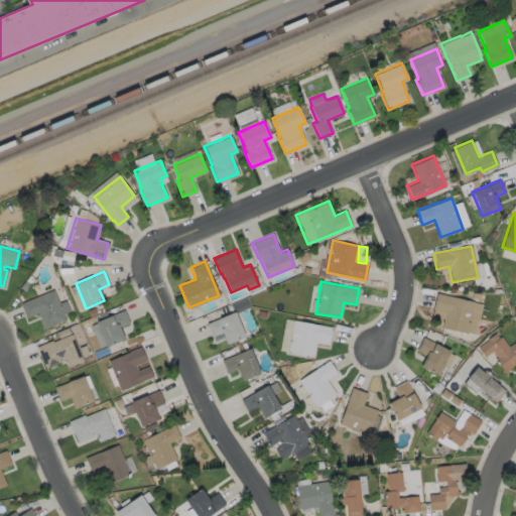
[(52,289),(58,303),(66,300),(70,310),(62,313),(66,319),(43,329),(37,312),(25,317),(19,303),(52,289)]
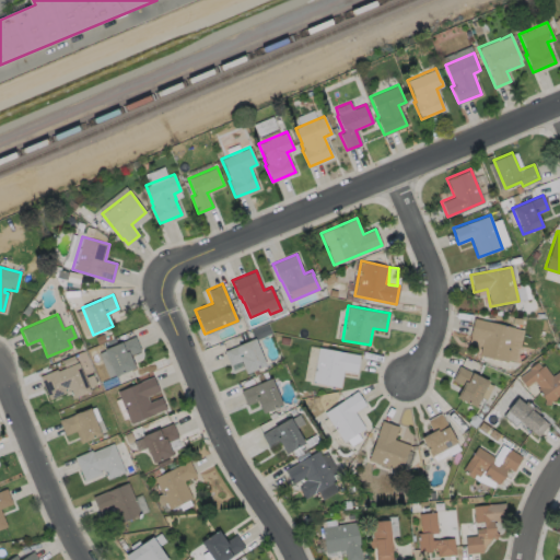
[(514,327),(506,361),(479,354),(480,347),(468,343),(474,318),(514,327)]
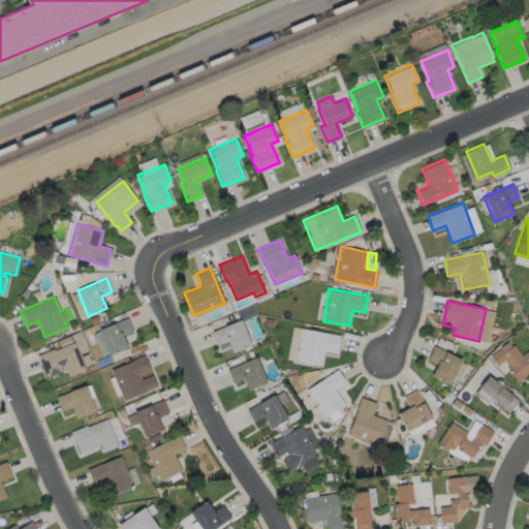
[(127,346),(109,354),(97,330),(127,317),(132,331),(122,335),(127,346)]
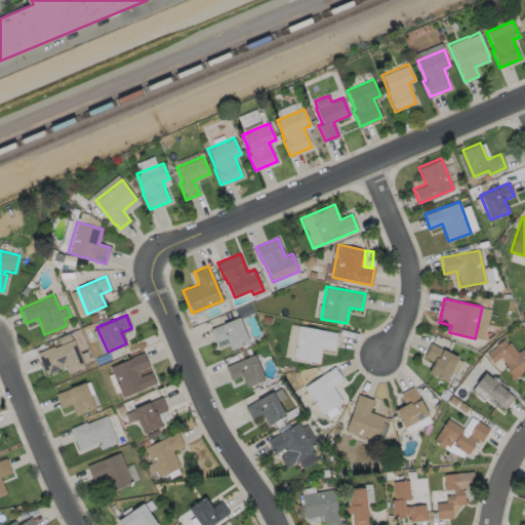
[(238,316),(249,341),(231,350),(226,337),(215,342),(209,328),(238,316)]
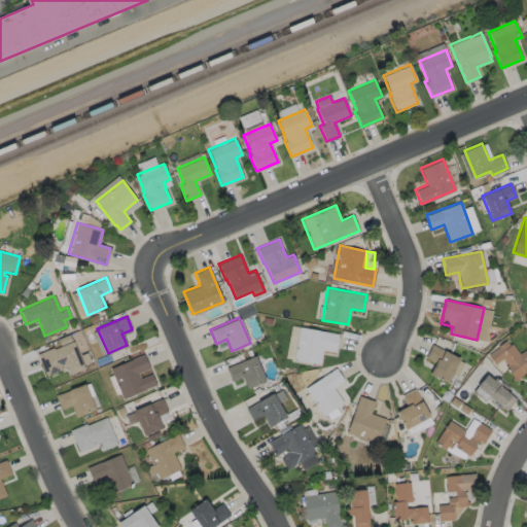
[(285,357),(293,358),(300,326),(291,325),(285,357)]
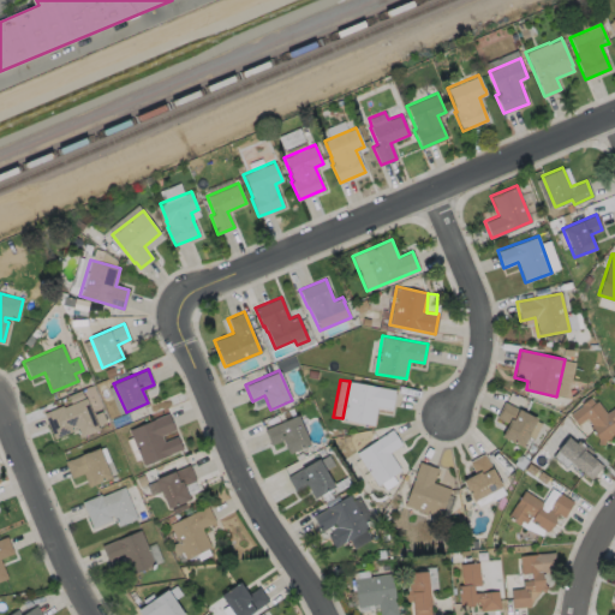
[(394,389),(390,408),(376,406),(372,425),(342,419),(348,381),(394,389)]
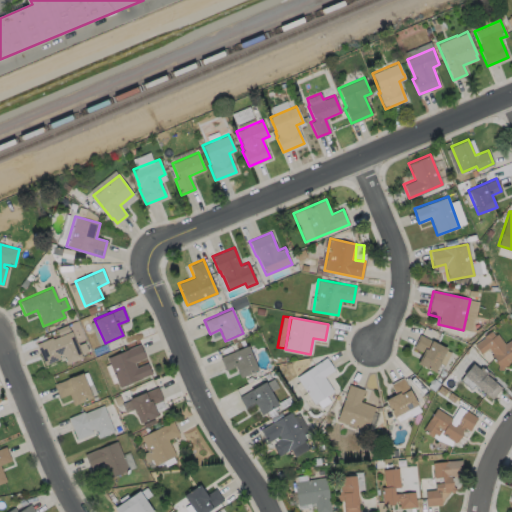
[(491,330),(494,335),(496,333),(504,344),(511,338),(511,362),(510,360),(508,363),(507,364),(505,366),(503,366),(502,370),(497,369),(497,365),(490,356),(492,354),(488,348),(480,354),(473,345),(483,337),(482,336),(491,330)]
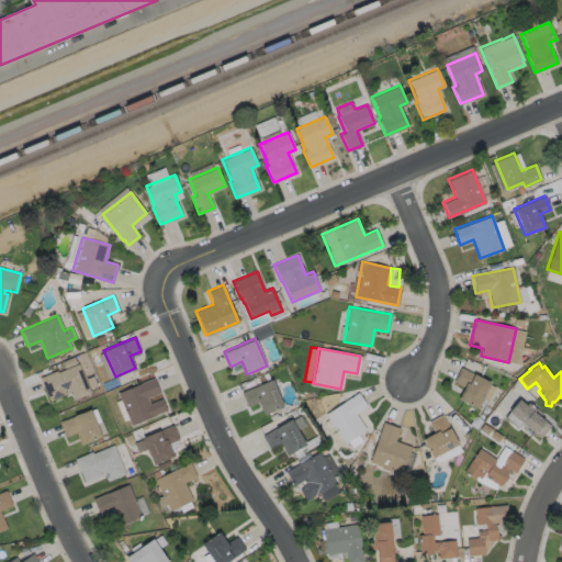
[(78,363),(90,393),(72,400),(68,389),(65,391),(66,394),(48,401),(40,378),(56,370),(57,372),(78,363)]
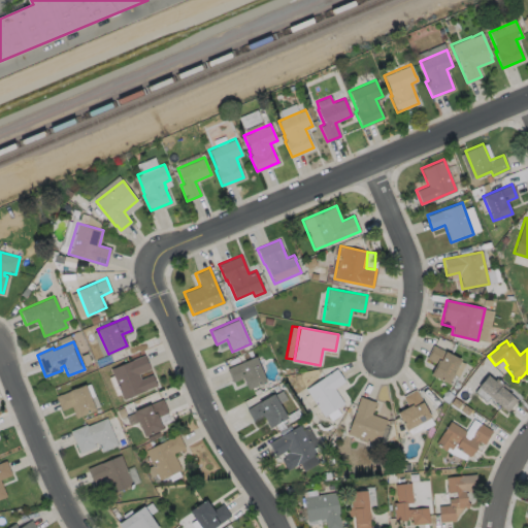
[(460,359),(448,384),(430,374),(435,363),(425,358),(432,344),(460,359)]
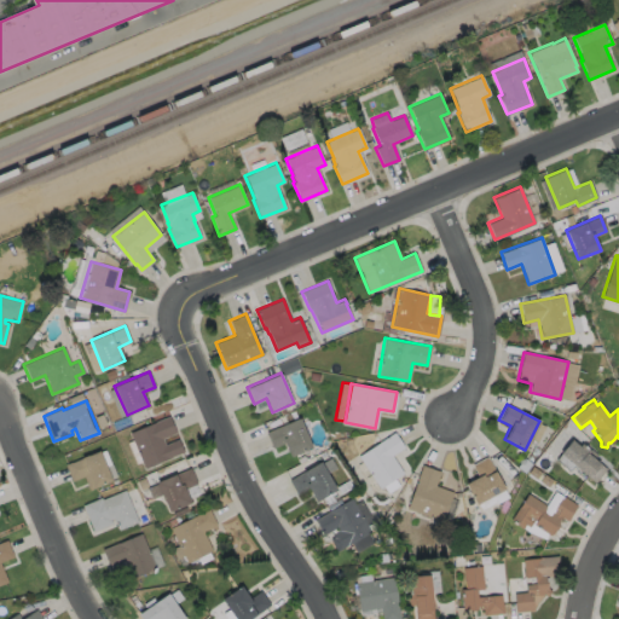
[(162,438),(165,444),(178,439),(183,451),(144,468),(129,432),(168,415),(175,432),(162,438)]
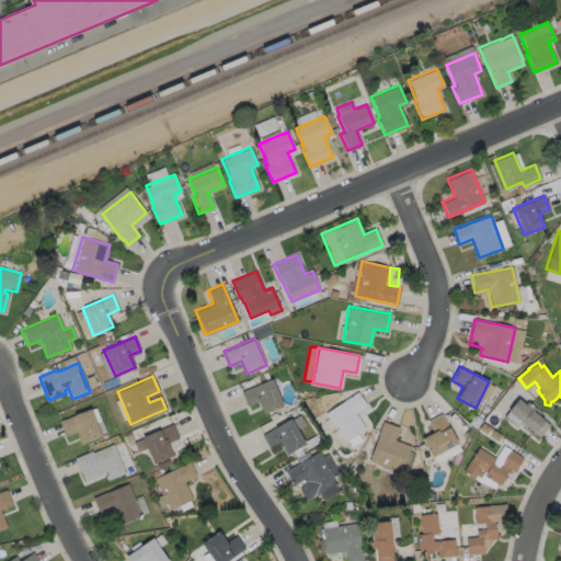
[(272,378),(283,405),(263,413),(258,401),(247,405),(241,391),(272,378)]
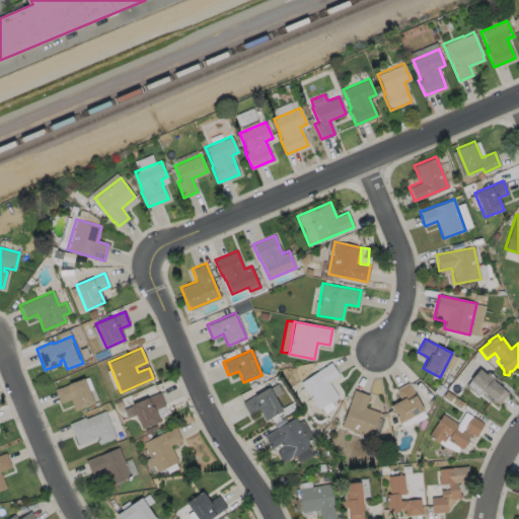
[(338,396),(318,410),(300,382),(330,362),(339,374),(328,381),(338,396)]
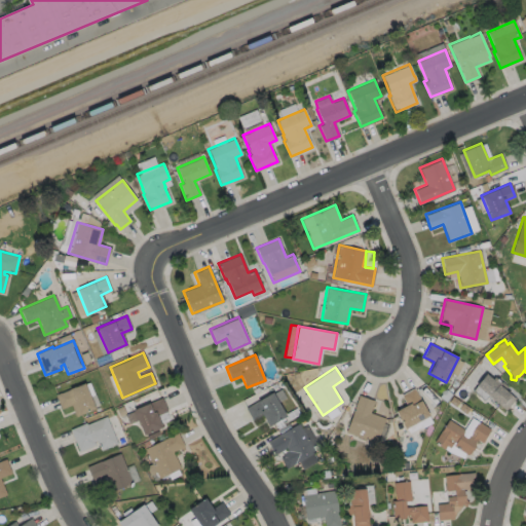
[(485,373),(492,379),(494,376),(501,382),(499,385),(509,392),(515,398),(504,410),(476,385),(485,373)]
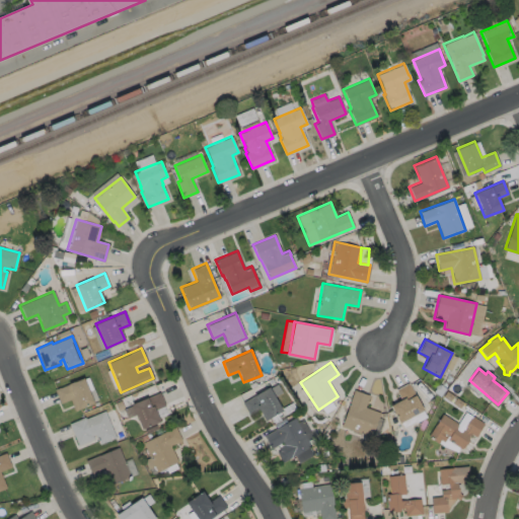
[(83,377),(93,402),(74,411),(69,399),(60,403),(54,389),(83,377)]
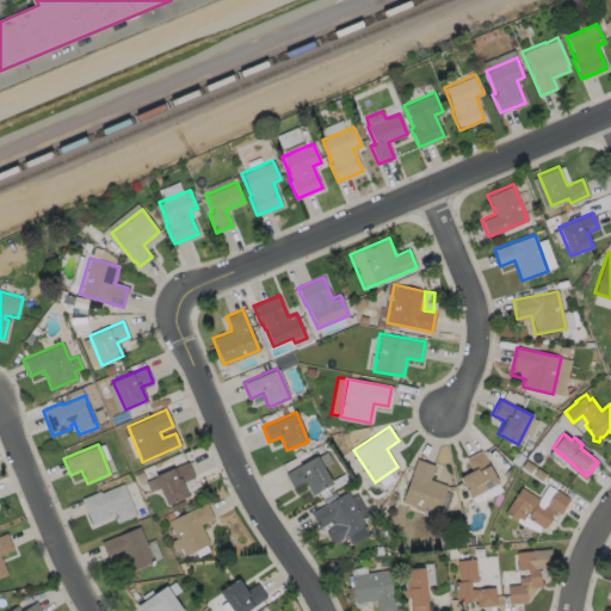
[(498,482),(470,498),(458,477),(471,470),(464,458),(481,450),(498,482)]
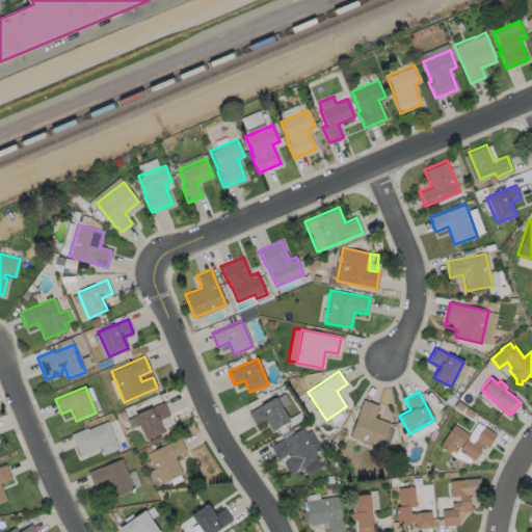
[(275,396),(289,420),(271,430),(265,419),(256,425),(248,413),(275,396)]
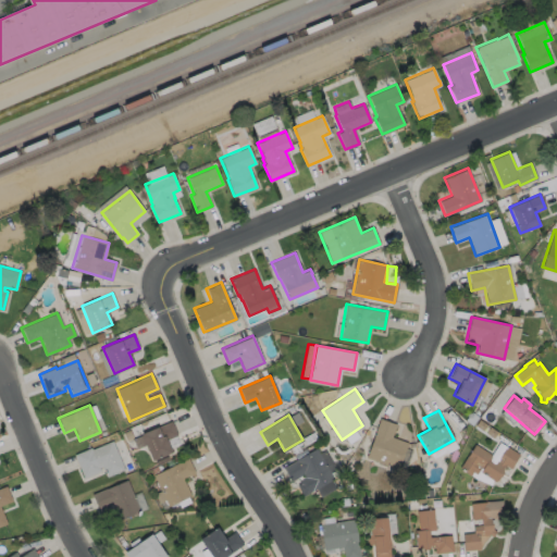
[(407,442),(397,468),(366,457),(380,418),(396,423),(392,436),(407,442)]
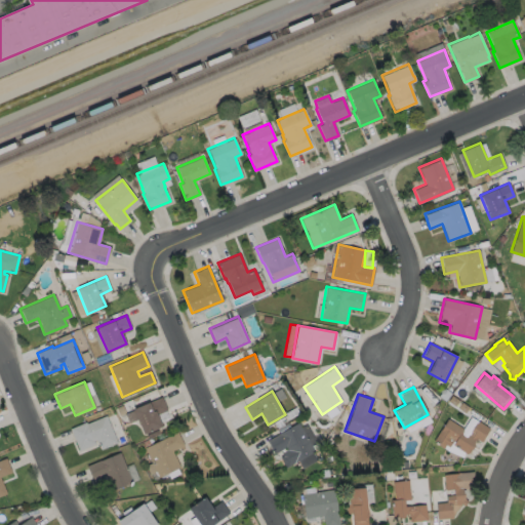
[(162,426),(144,434),(132,408),(161,396),(167,409),(157,413),(162,426)]
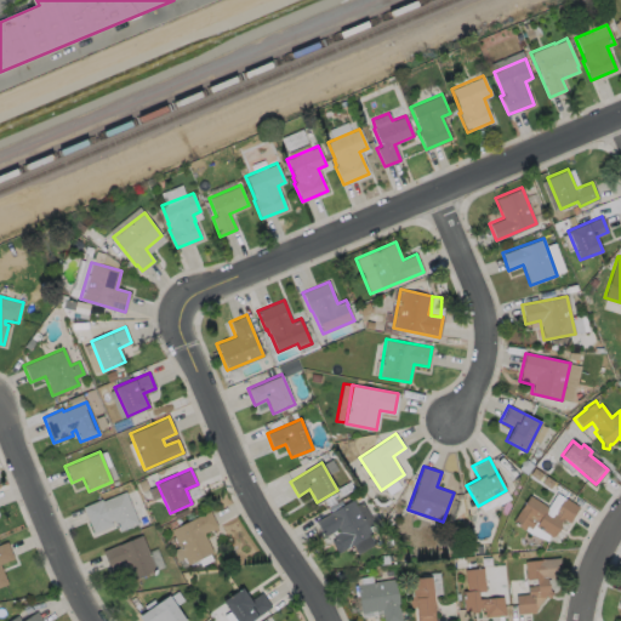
[(125,491),(138,523),(119,531),(113,519),(110,520),(112,524),(92,533),(81,507),(101,499),(102,501),(125,491)]
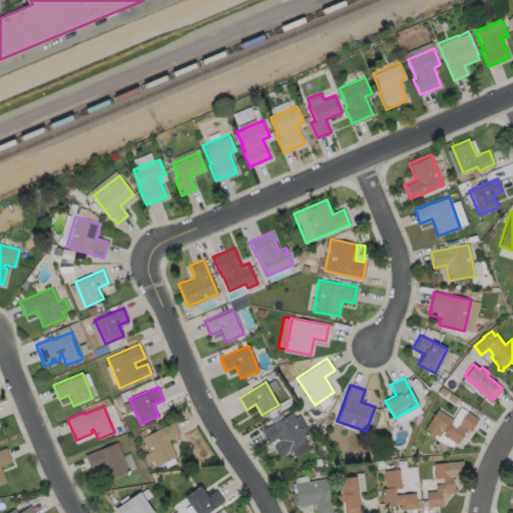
[(450,424),(455,427),(466,411),(478,419),(469,432),(465,429),(462,433),(463,435),(460,439),(458,439),(456,443),(442,434),(444,431),(442,430),(438,436),(435,434),(433,437),(423,430),(437,408),(454,419),(450,424)]
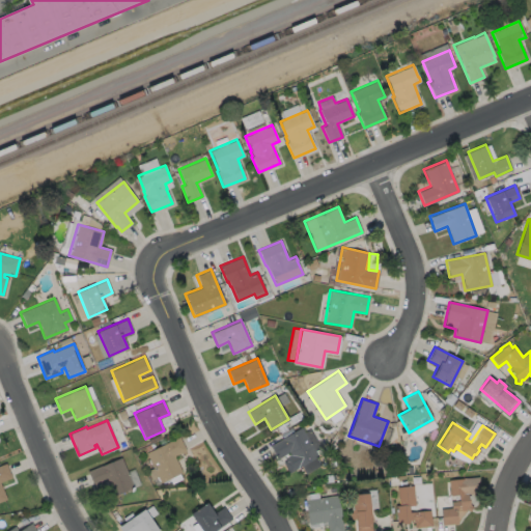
[(302,426),(304,431),(309,428),(320,447),(314,450),(317,456),(316,456),(320,465),(305,473),(301,466),(288,473),(282,462),(285,460),(283,457),(289,454),(288,452),(276,459),(269,445),(302,426)]
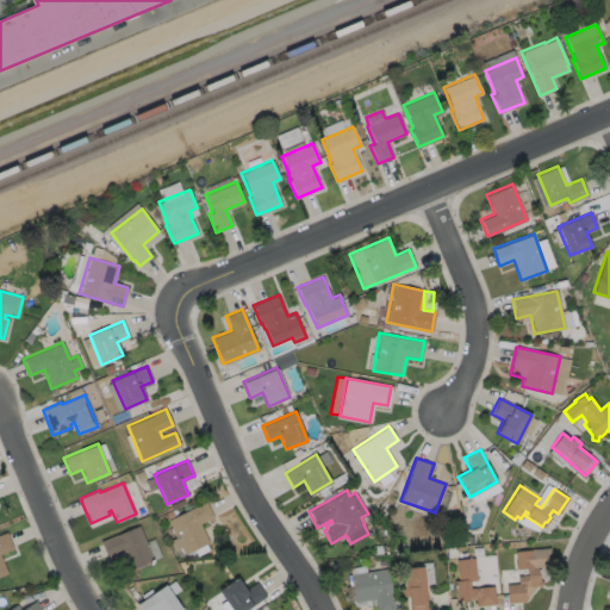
[(209,542),(192,551),(184,554),(167,520),(206,502),(213,517),(200,523),(209,542)]
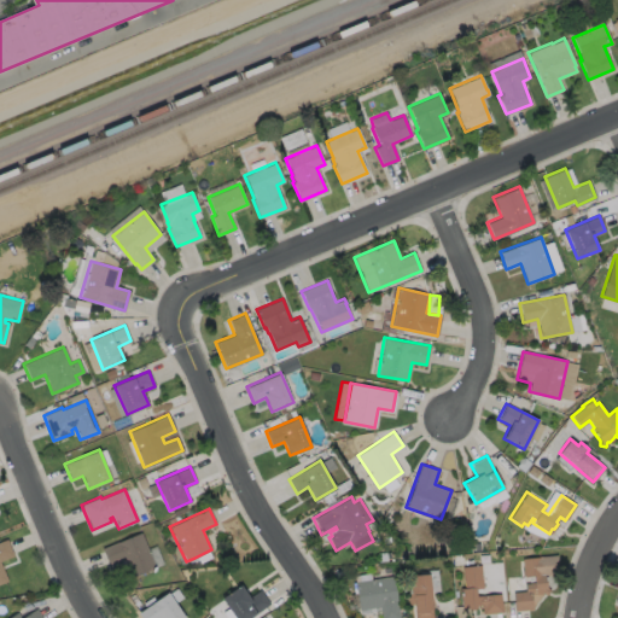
[(141,532),(156,567),(132,577),(123,558),(109,565),(101,548),(141,532)]
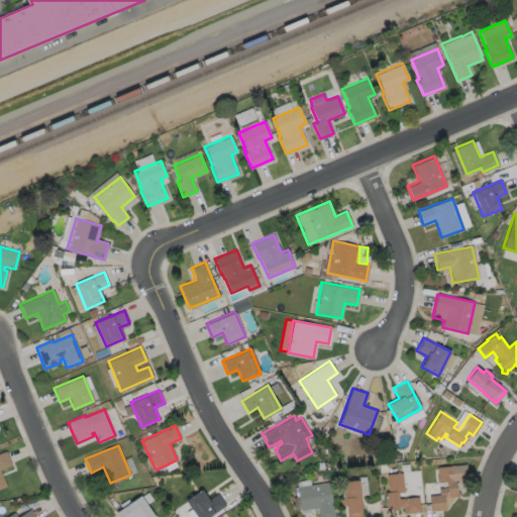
[(0,472),(6,486),(0,488),(0,452),(5,450),(11,464),(0,469),(0,472)]
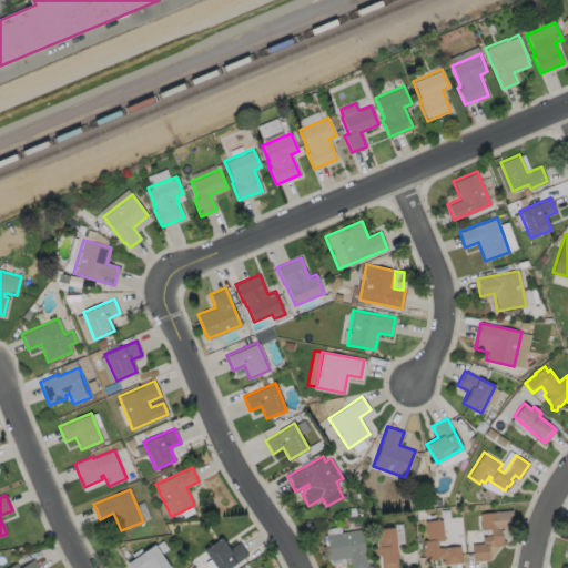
[(501,528),(503,539),(505,541),(501,546),(498,544),(497,546),(494,546),(493,545),(488,546),(489,560),(472,561),(470,544),(483,543),(482,536),(489,535),(489,529),(480,530),(479,513),(511,509),(514,527),(501,528)]
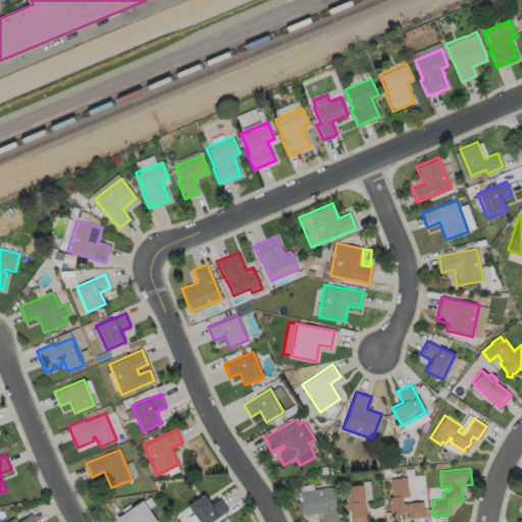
[(402,498),(402,503),(422,502),(423,509),(424,509),(425,517),(407,519),(406,512),(402,513),(400,515),(397,515),(395,513),(389,514),(387,498),(392,497),(389,478),(406,477),(408,497),(402,498)]
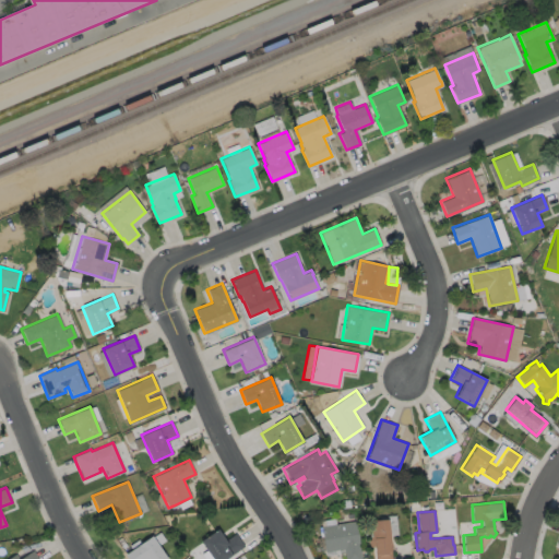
[(388,519),(392,558),(375,558),(373,546),(369,546),(368,539),(370,539),(368,521),(388,519)]
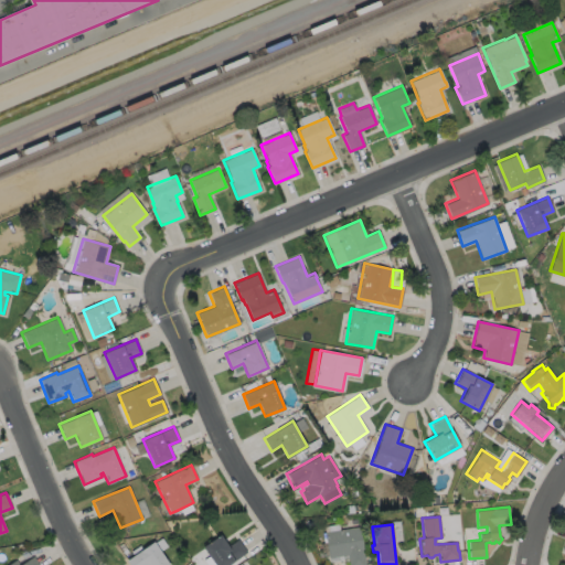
[(359,526),(365,564),(348,564),(347,554),(328,557),(323,532),(359,526)]
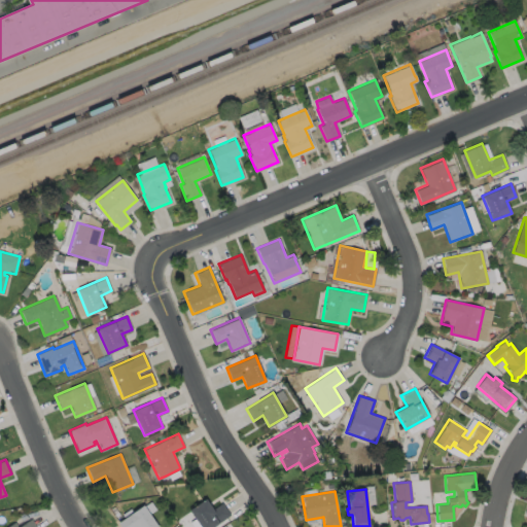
[(205,498),(212,508),(221,502),(230,515),(211,526),(200,526),(188,510),(205,498)]
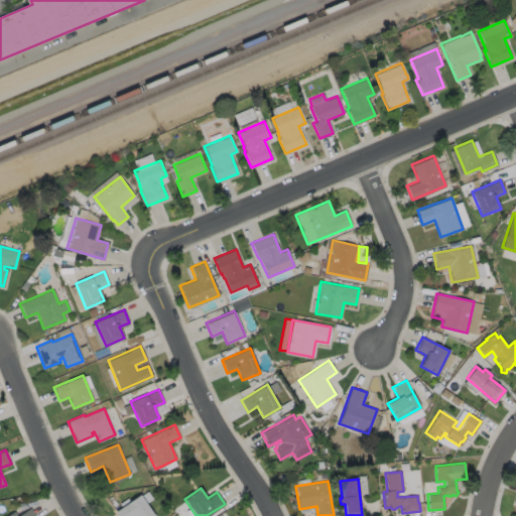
[(154,515),(117,515),(115,512),(139,494),(154,515)]
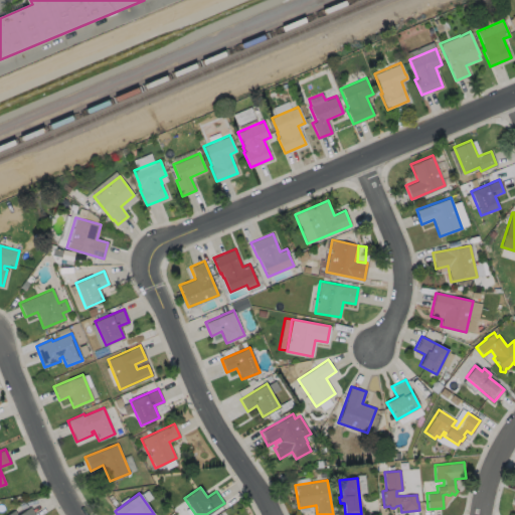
[(179,509),(182,514),(195,514),(190,504),(179,509)]
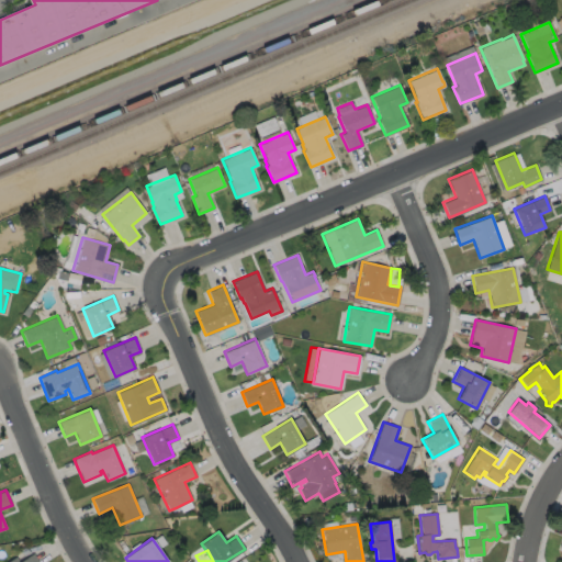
[(19,561),(33,552),(40,561),(7,561),(15,557),(19,561)]
